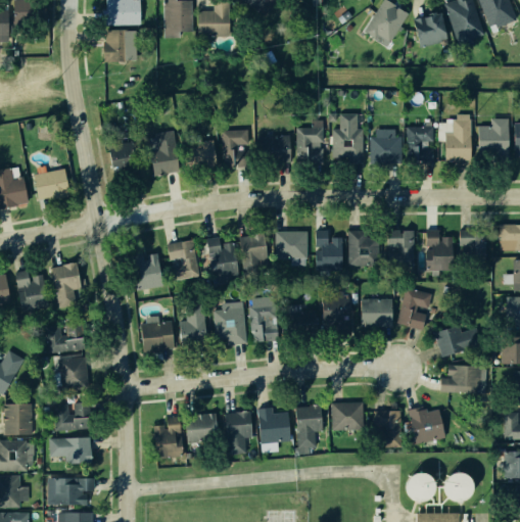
[(45,0),(46,19),(16,20),(15,0),(45,0)]
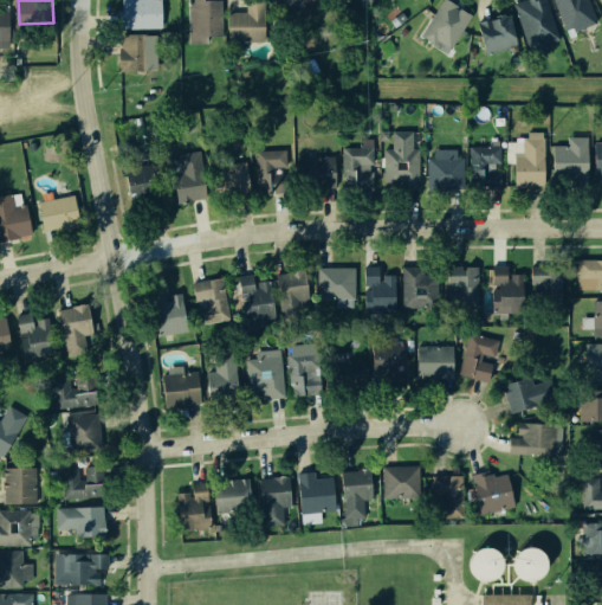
[(163,29),(122,29),(122,0),(153,0),(153,1),(163,1),(163,29)]
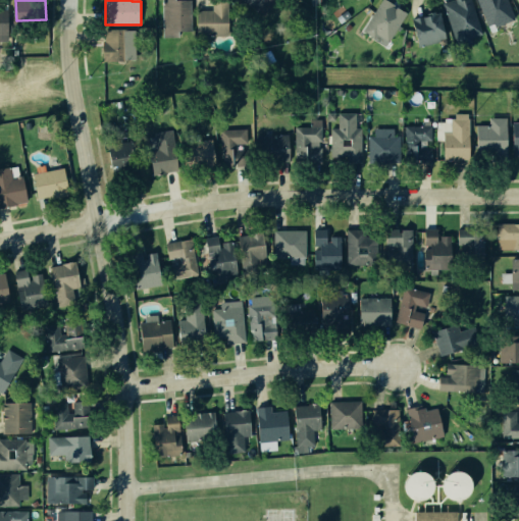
[(191,32),(177,32),(177,37),(164,37),(164,0),(176,0),(176,3),(191,3),(191,32)]
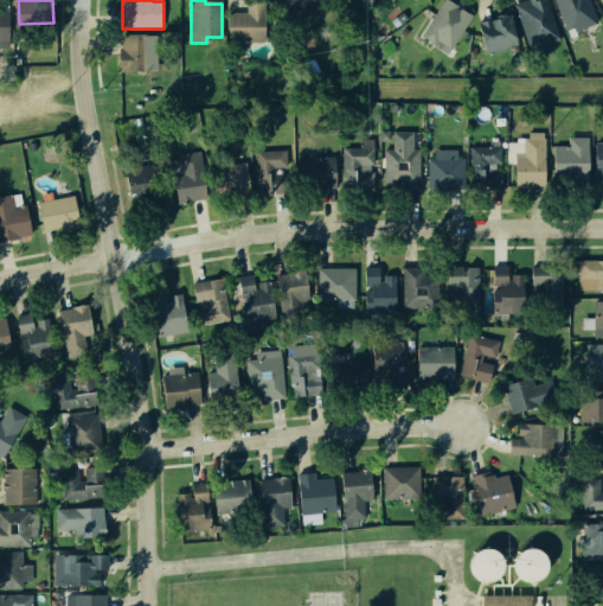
[(267,0),(267,40),(231,40),(231,14),(249,14),(249,0),(267,0)]
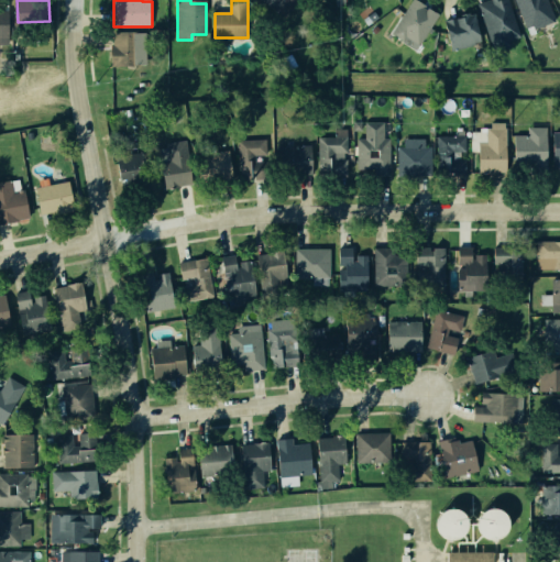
[(297,0),(284,15),(265,0),(297,0)]
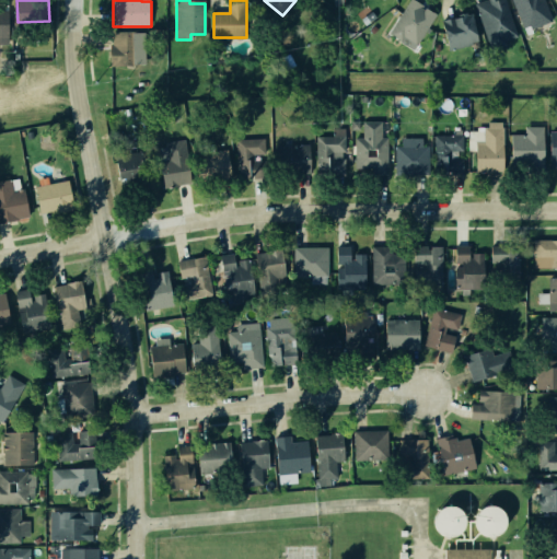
[(417,47),(394,35),(415,0),(417,0),(438,12),(417,47)]
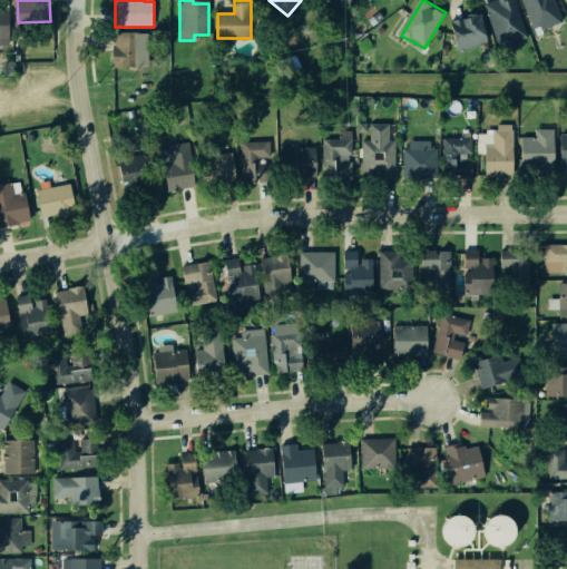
[(515,0),(527,37),(515,41),(517,47),(502,51),(487,6),(504,0),(515,0)]
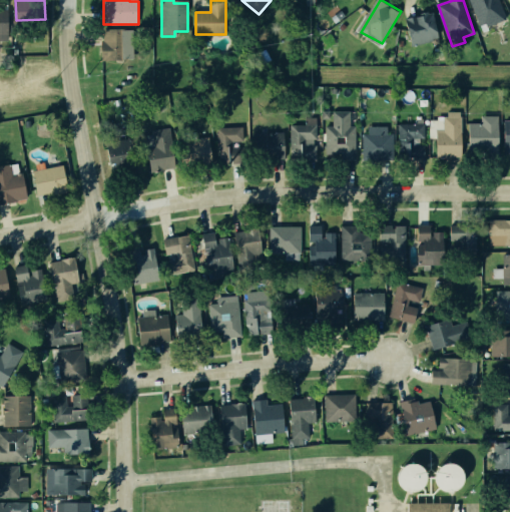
[(500,0),(508,17),(482,29),(468,0),(500,0)]
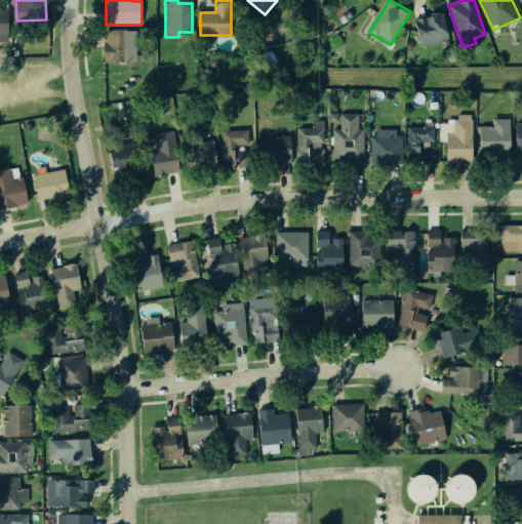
[(0,42),(11,42),(10,8),(0,8),(0,42)]
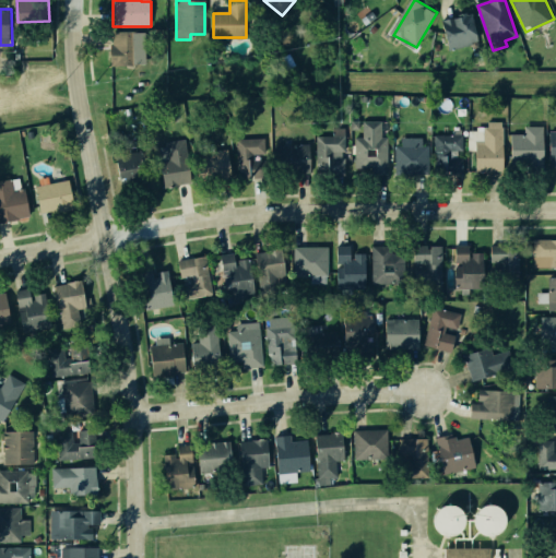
[(476,42),(446,49),(440,23),(470,15),(476,42)]
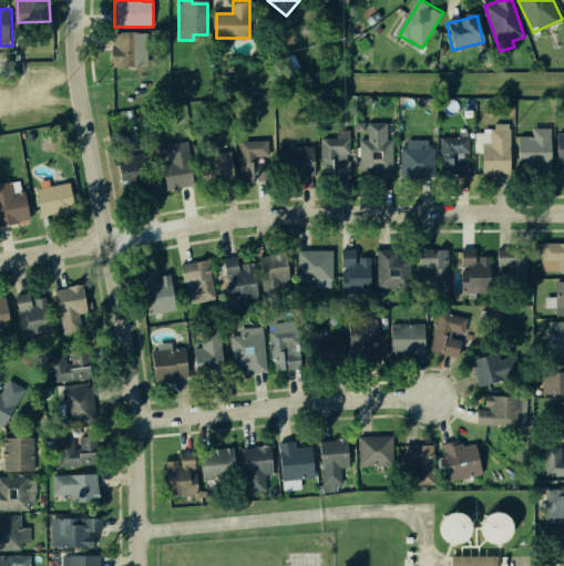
[(142,67),(112,67),(112,47),(115,47),(115,32),(142,32),(142,67)]
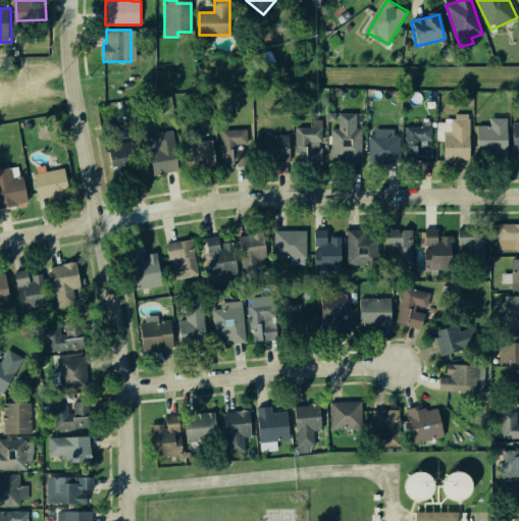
[(362,164),(332,163),(332,128),(340,128),(340,114),(357,115),(357,128),(362,128),(362,164)]
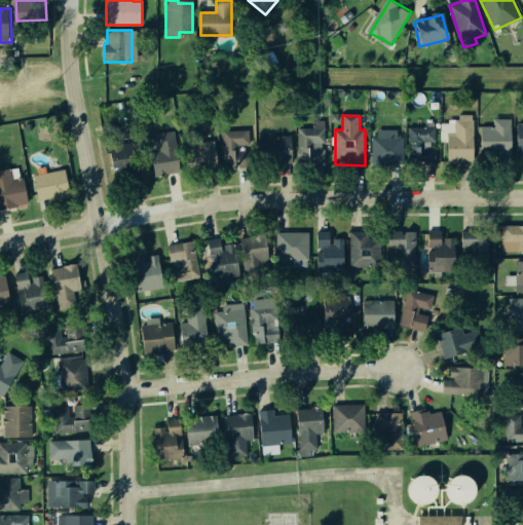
[(472,159),(446,159),(446,135),(457,134),(456,117),(472,117),(472,159)]
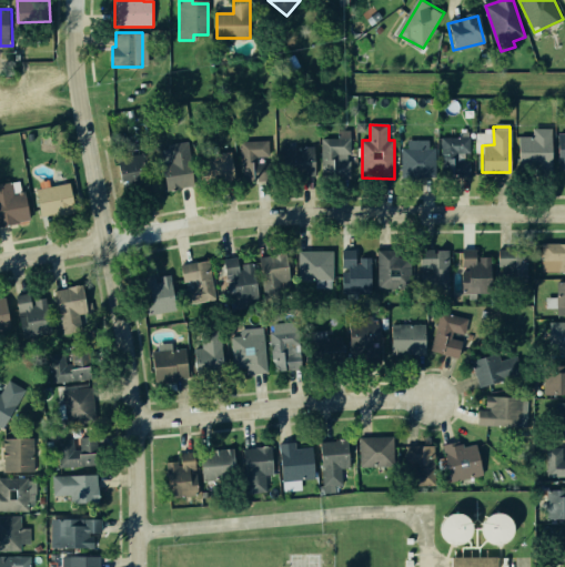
[(350,179),(325,178),(325,139),(339,139),(340,130),(351,130),(350,179)]
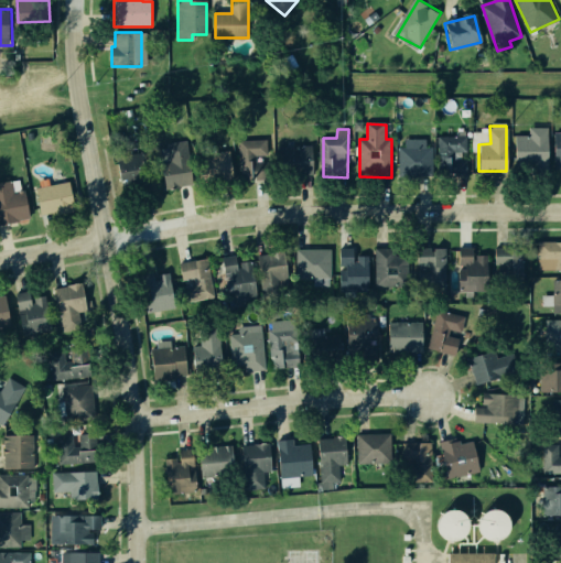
[(549,163),(516,163),(516,139),(531,139),(531,129),(549,129),(549,163)]
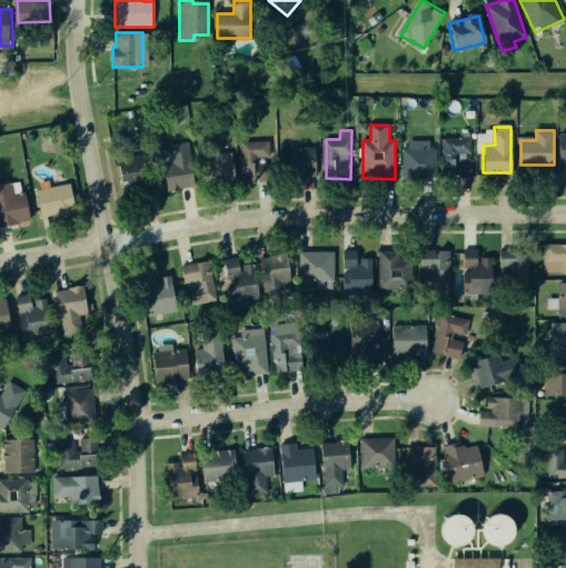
[(446,178),(446,139),(463,139),(463,132),(473,132),(473,151),(459,151),(459,160),(473,160),(473,178),(446,178)]
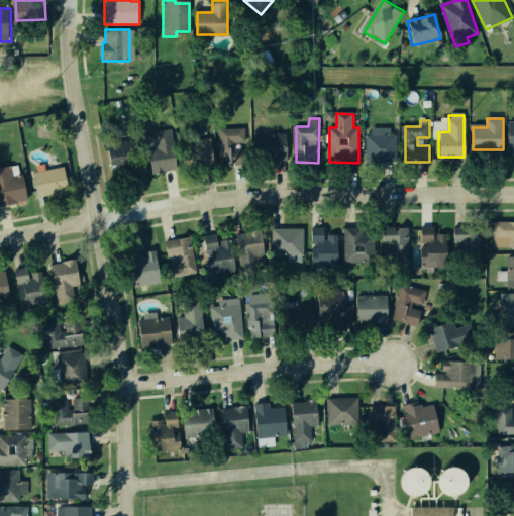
[(397,163),(367,163),(367,137),(372,137),(372,125),(391,126),(391,137),(397,137),(397,163)]
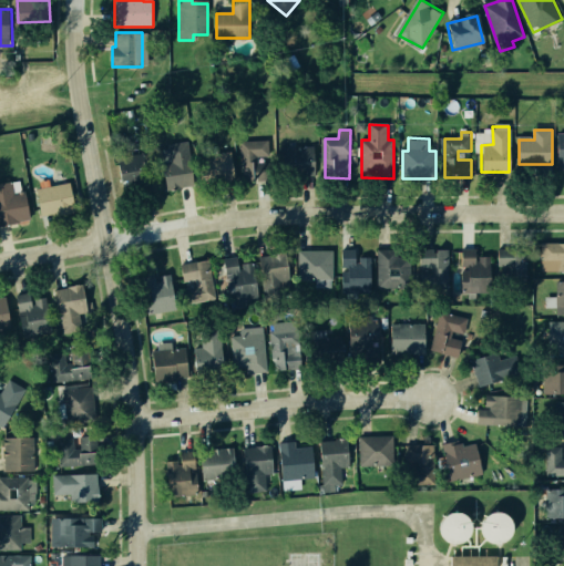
[(258,181),(244,181),(243,142),(270,141),(270,158),(257,158),(258,181)]
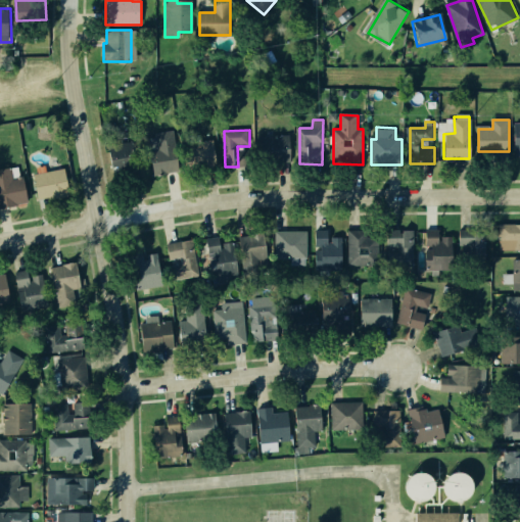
[(180,169),(154,172),(151,147),(159,146),(158,134),(172,133),(174,145),(177,144),(180,169)]
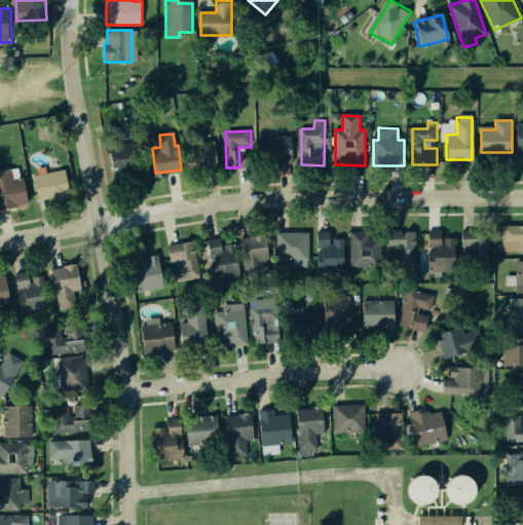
[(217,163),(191,165),(188,137),(200,136),(201,143),(215,142),(217,163)]
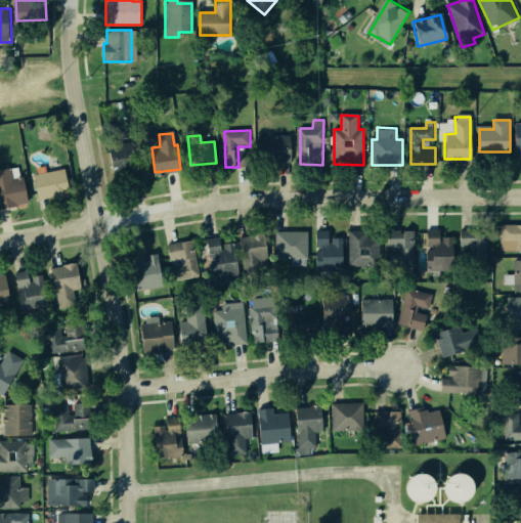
[(290,160),(257,161),(257,137),(290,136),(290,160)]
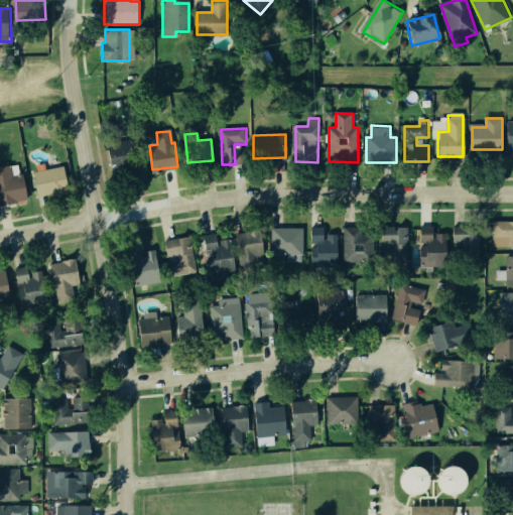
[(132,164),(109,169),(106,150),(129,146),(132,164)]
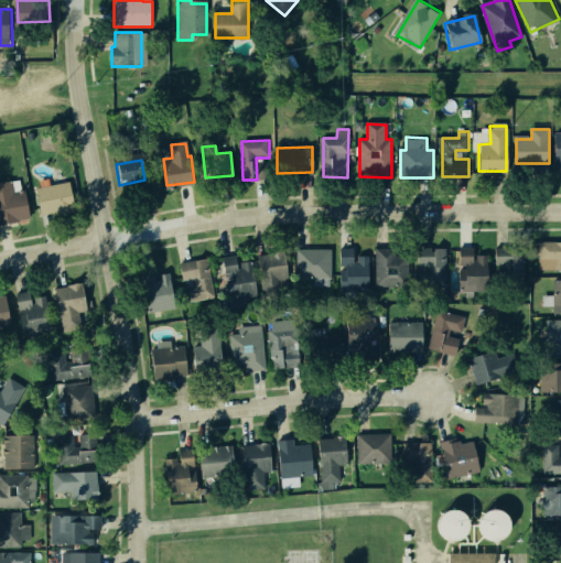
[(72,209),(42,214),(39,188),(68,183),(72,209)]
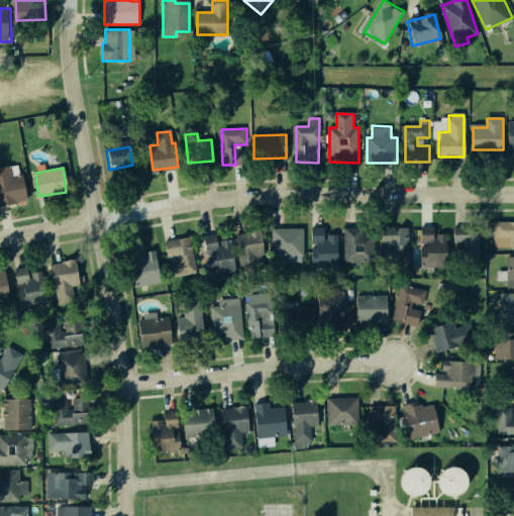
[(26,199),(0,204),(0,170),(9,169),(10,180),(23,177),(26,199)]
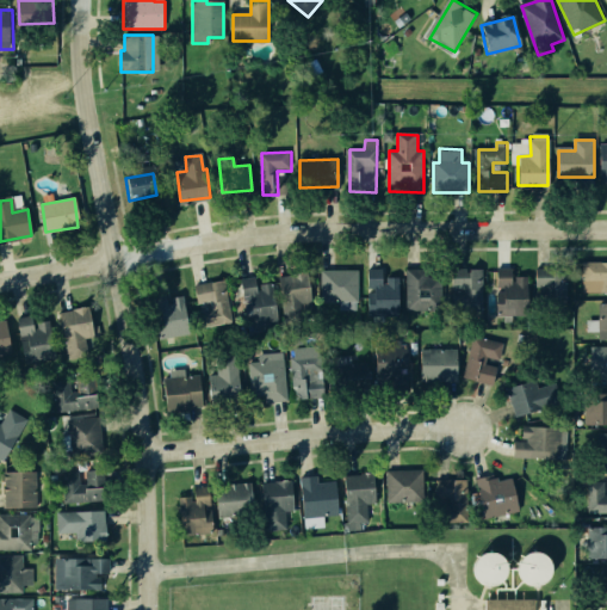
[(606,291),(602,291),(602,282),(587,282),(587,262),(606,262),(606,291)]
